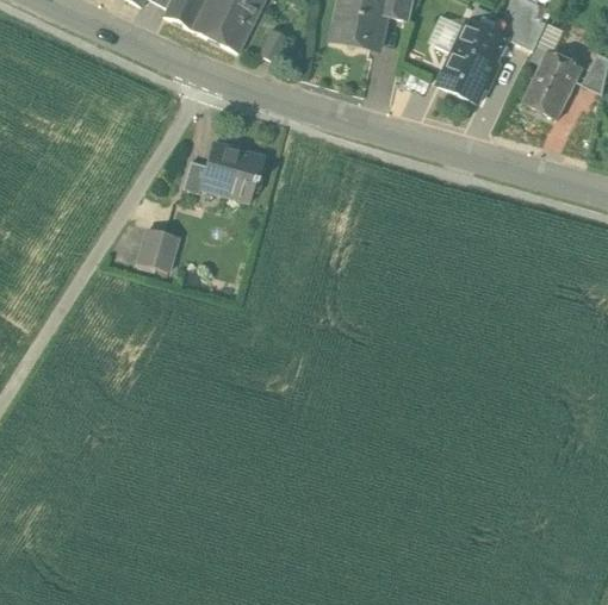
[(172,0),(168,8),(165,16),(191,29),(204,4),(205,0),(172,0)]
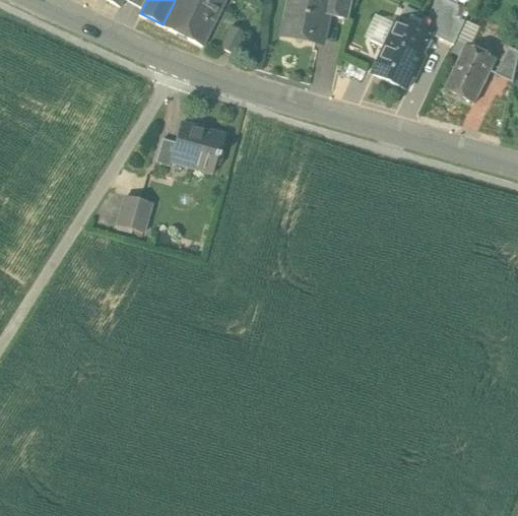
[(175,0),(174,3),(214,23),(225,0),(175,0)]
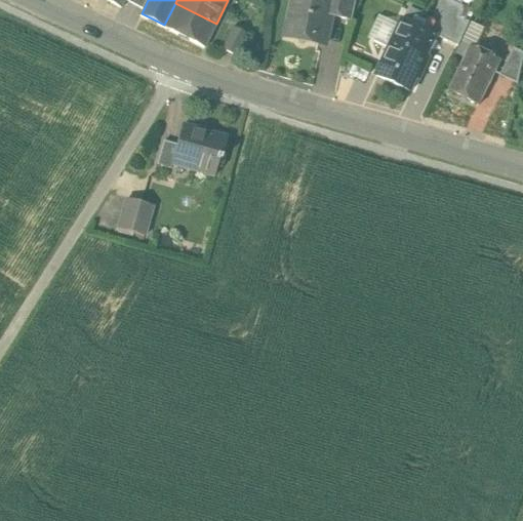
[(294,0),(288,34),(328,42),(334,13),(337,0),(294,0)]
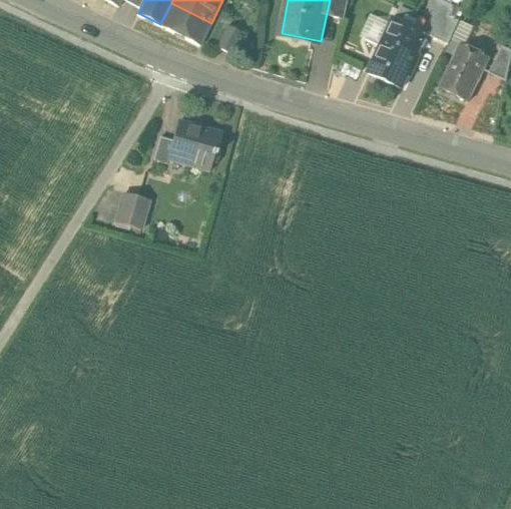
[(330,0),(327,13),(346,17),(349,0),(330,0)]
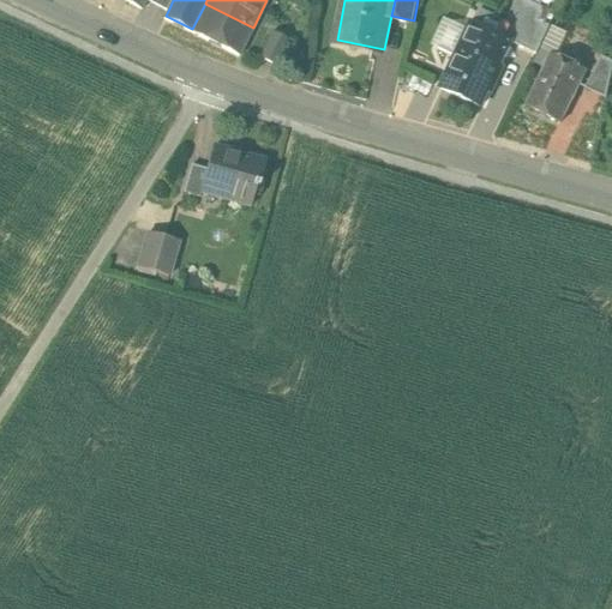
[(545,4),(538,0),(516,0),(515,4),(539,14),(545,4)]
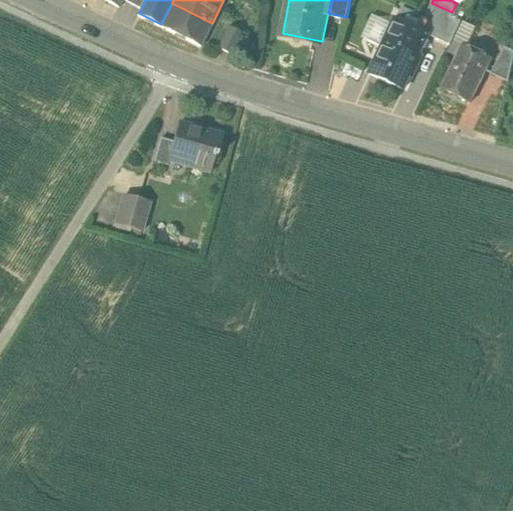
[(212,23),(172,3),(161,24),(202,44),(212,23)]
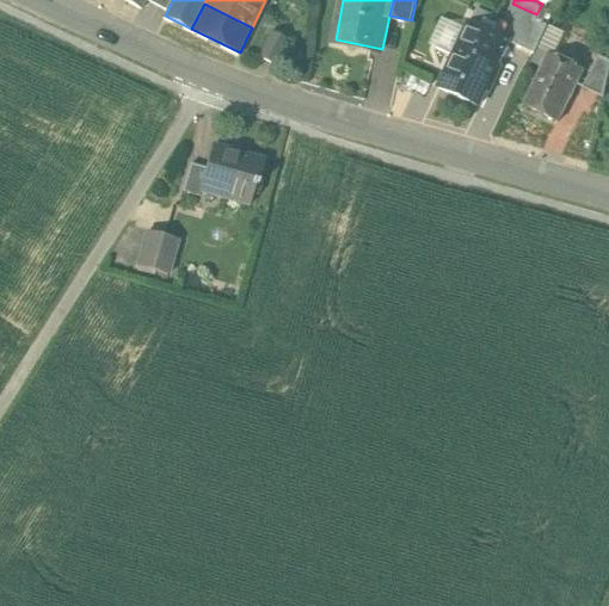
[(536,14),(512,4),(499,32),(536,49),(549,20),(536,14)]
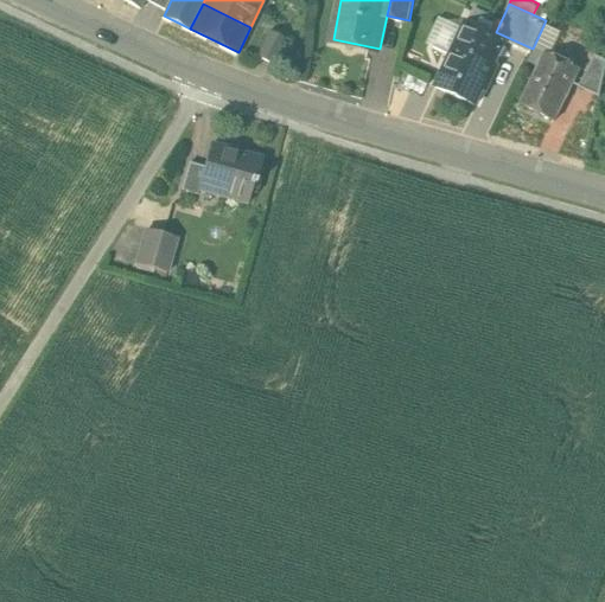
[(552,8),(539,4),(533,14),(546,20),(552,8)]
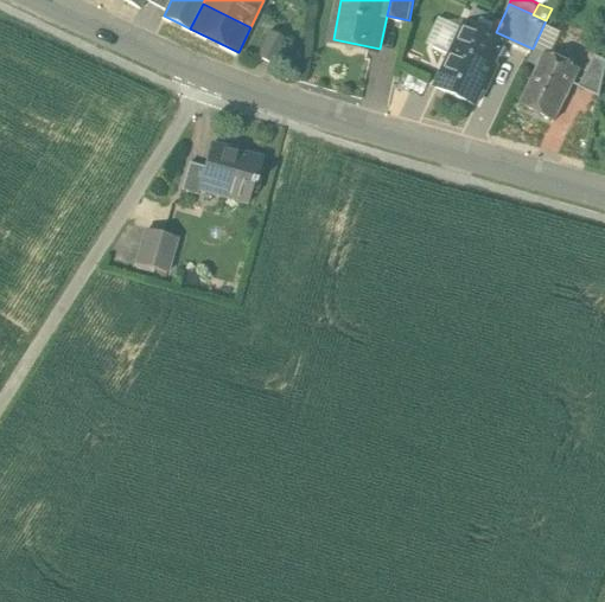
[(494,15),(476,6),(466,25),(485,33),(494,15)]
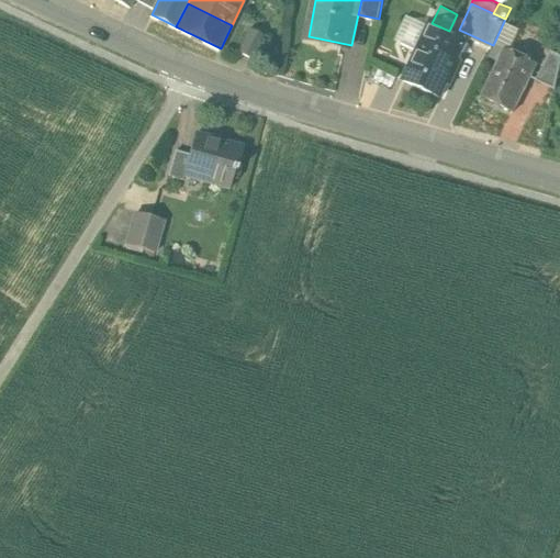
[(507,22),(492,54),(501,58),(507,46),(516,26),(507,22)]
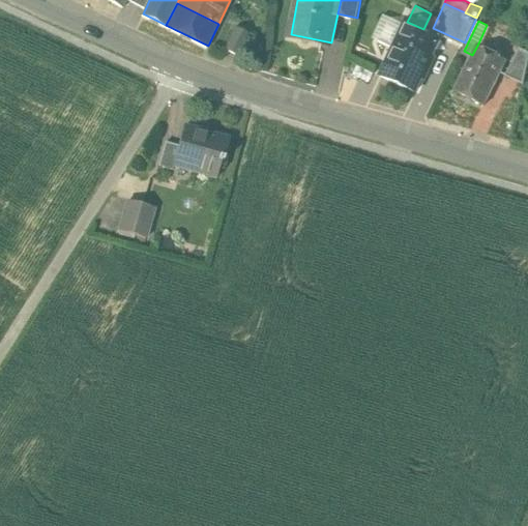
[(423,29),(407,22),(400,37),(416,46),(423,29)]
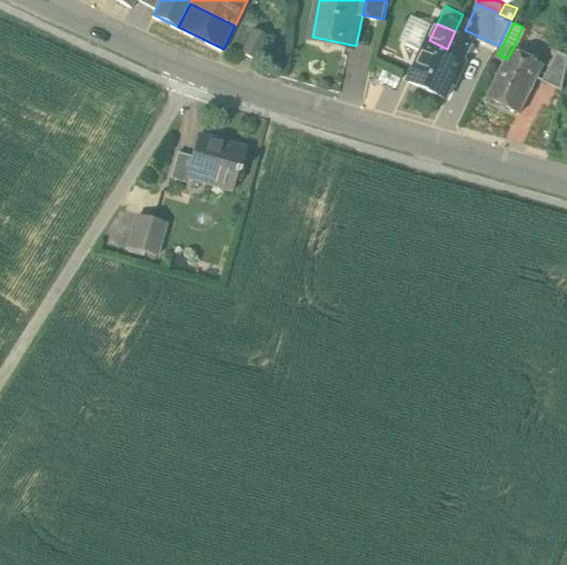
[(255,28),(242,51),(256,59),(269,35),(255,28)]
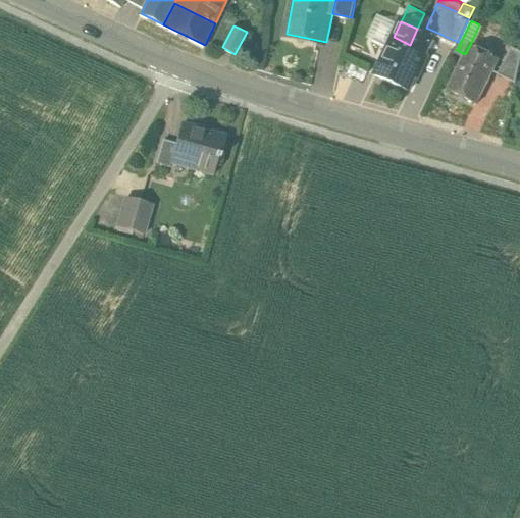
[(410,45),(394,37),(377,71),(410,88),(421,65),(422,65),(428,53),(410,45)]
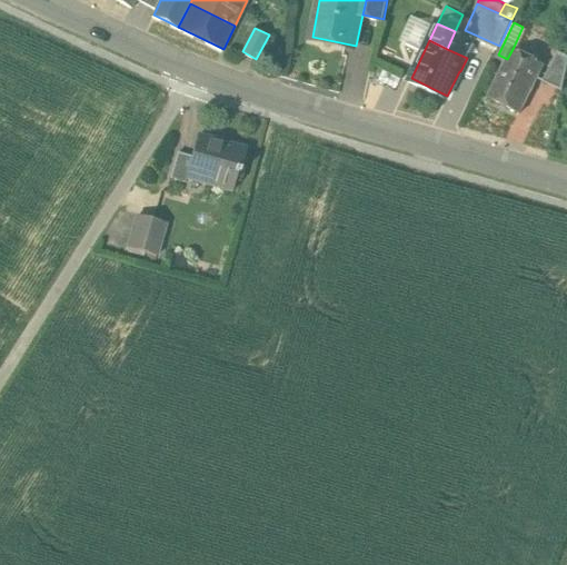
[(514,47),(507,59),(490,96),(521,111),(545,61),(514,47)]
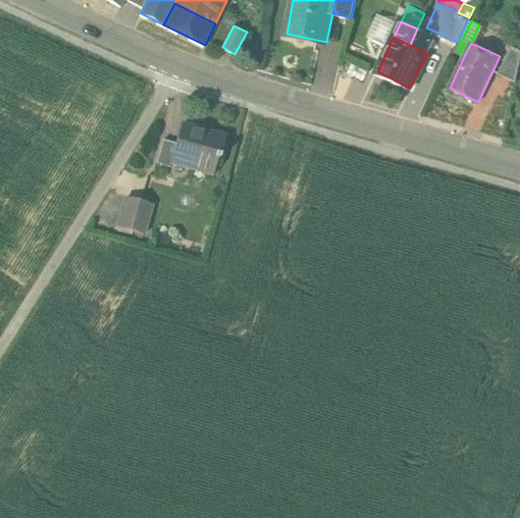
[(519,48),(513,45),(499,72),(516,81),(519,64),(519,48)]
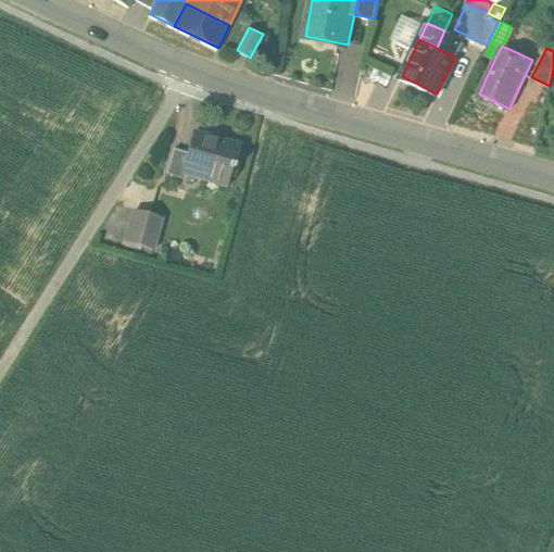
[(241,143),(194,130),(188,150),(181,171),(184,172),(228,184),(233,167),(235,167),(241,143)]
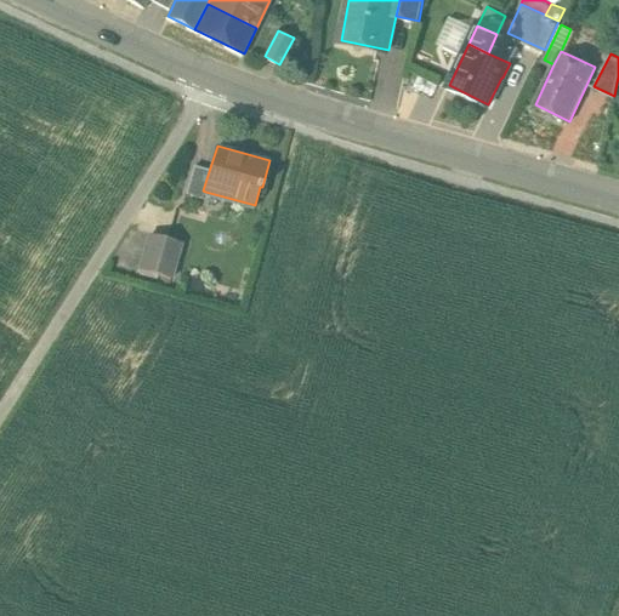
[(210,167),(196,164),(187,192),(204,197),(205,192),(203,190),(210,167)]
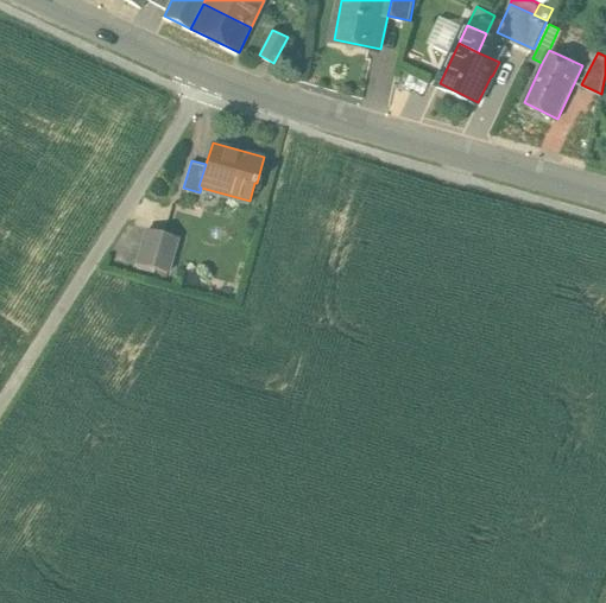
[(178,235),(147,227),(138,261),(169,271),(178,235)]
